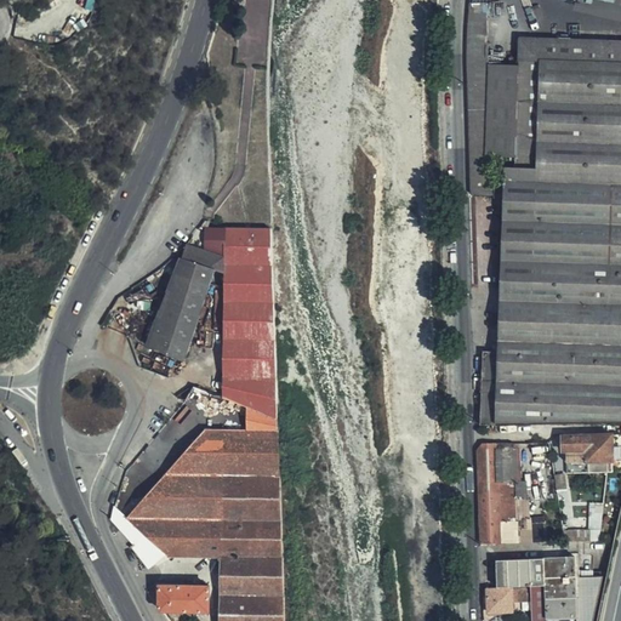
[(592,303),(620,305),(620,41),(519,38),(518,66),(489,64),(486,4),(471,4),(467,70),(471,195),(491,195),(491,161),(516,163),(516,169),(506,169),(506,165),(495,164),(495,181),(505,182),(505,199),(594,201),(592,303)]
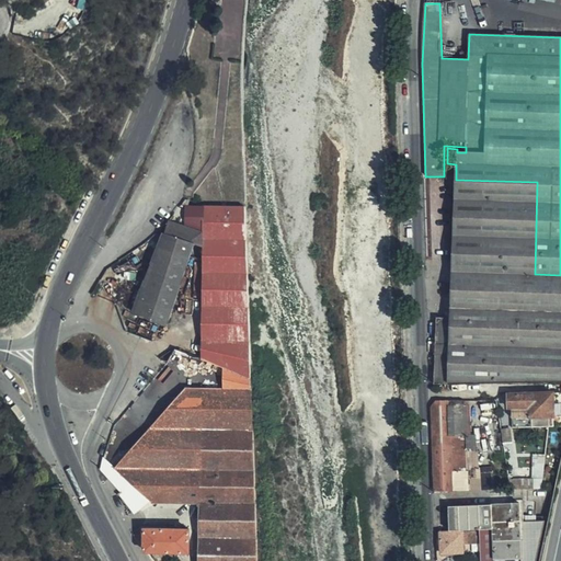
[(451,272),(535,274),(537,182),(456,180),(451,272)]
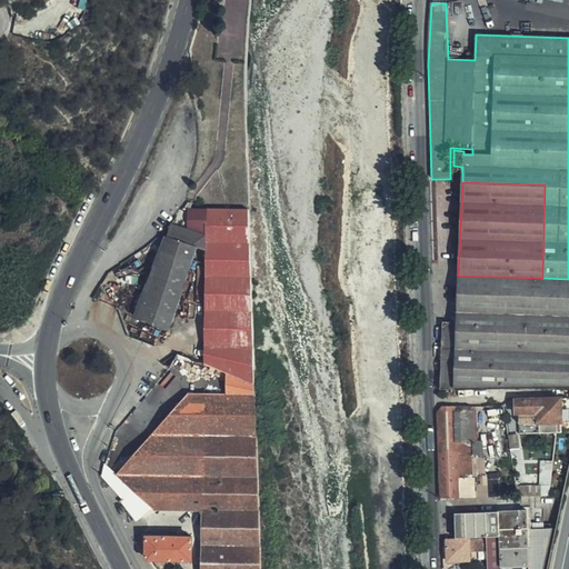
[(206,360),(206,363),(253,365),(249,221),(249,211),(209,210),(208,238),(170,226),(138,316),(169,331),(199,252),(208,251),(206,346),(206,355),(206,360)]
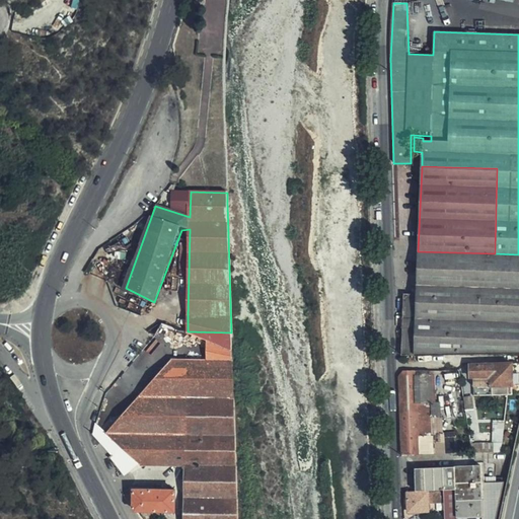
[(518,254),(495,253),(418,251),(417,294),(403,294),(401,355),(518,351),(518,254)]
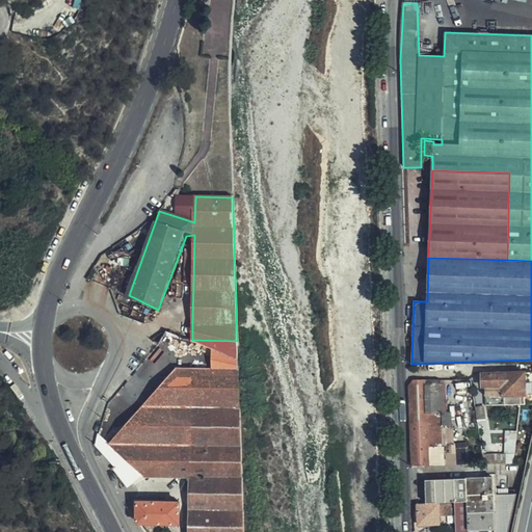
[(171,331),(162,343),(192,352),(192,340),(171,331)]
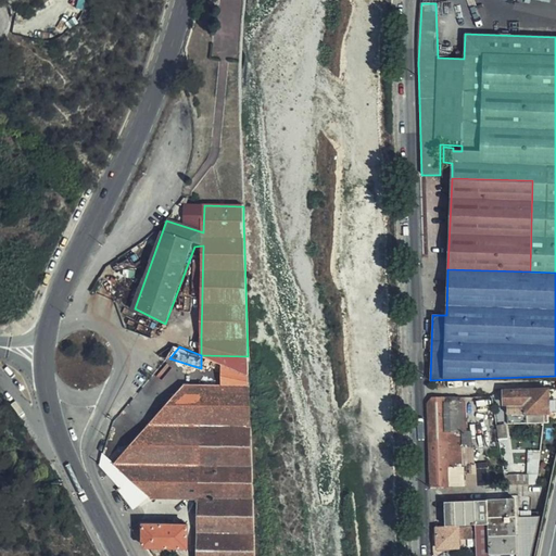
[(201,368),(200,384),(219,384),(223,373),(248,376),(248,356),(201,355),(201,368)]
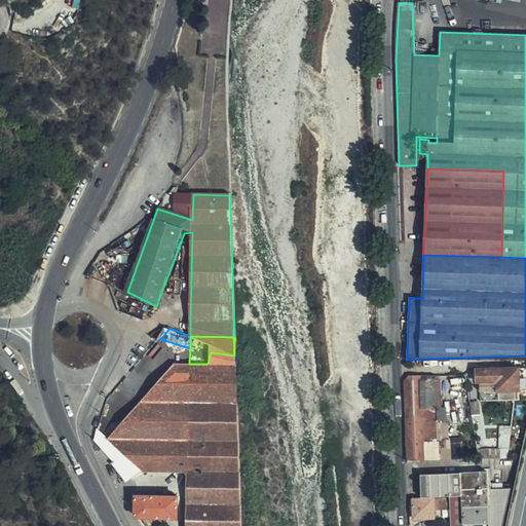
[(143,472),(186,471),(188,402),(189,364),(173,364),(108,439),(122,452),(111,465),(120,484),(137,466),(143,472)]
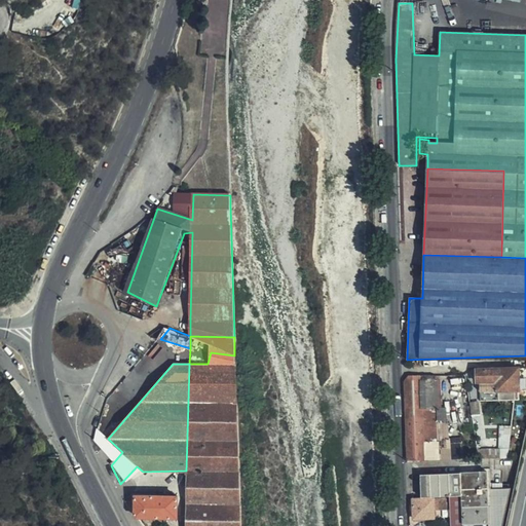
[(516,391),(516,399),(519,399),(519,390),(519,378),(518,368),(498,369),(498,391),(516,391)]
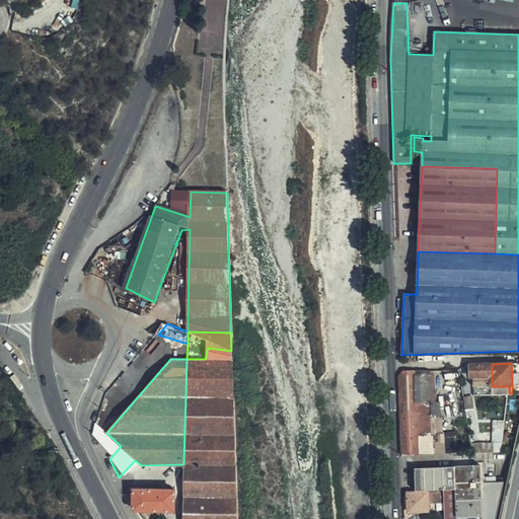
[(492,364),(470,365),(470,379),(472,379),(482,378),(482,386),(492,386),(492,364)]
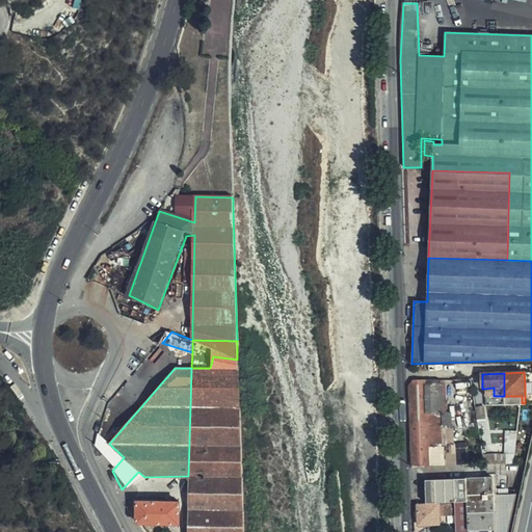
[(410,467),(429,467),(428,448),(444,447),(442,380),(408,380),(410,467)]
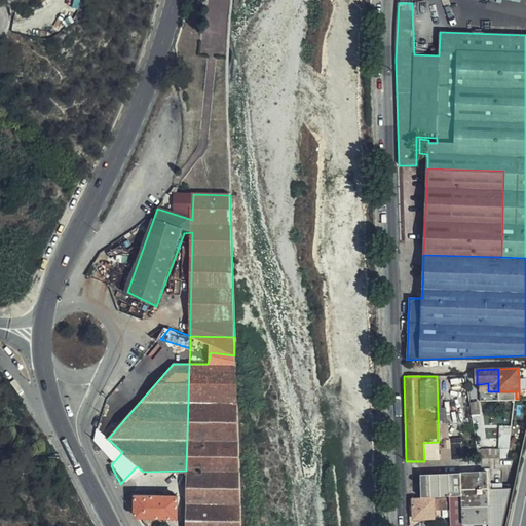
[(488,383),(479,384),(480,392),(488,391),(488,383)]
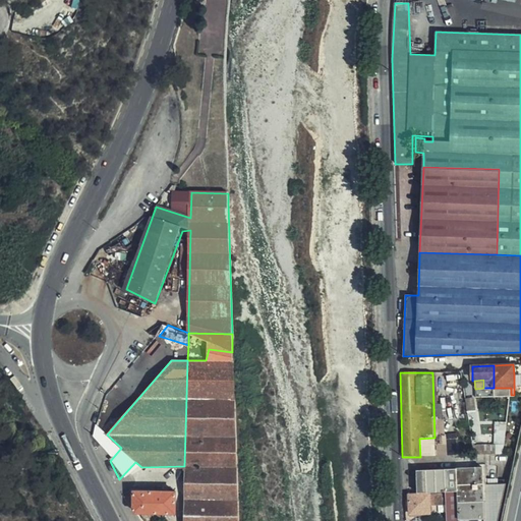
[(475,389),(475,398),(494,397),(494,388),(483,388),(475,389)]
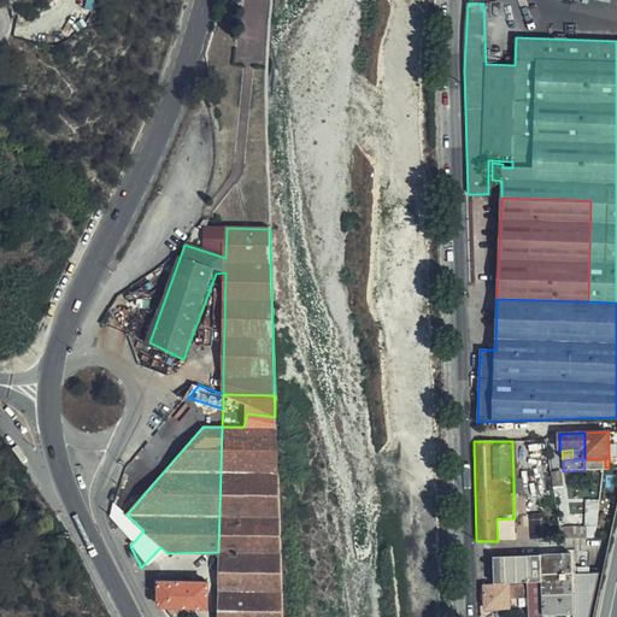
[(585,470),(605,470),(605,468),(605,459),(585,459),(585,470)]
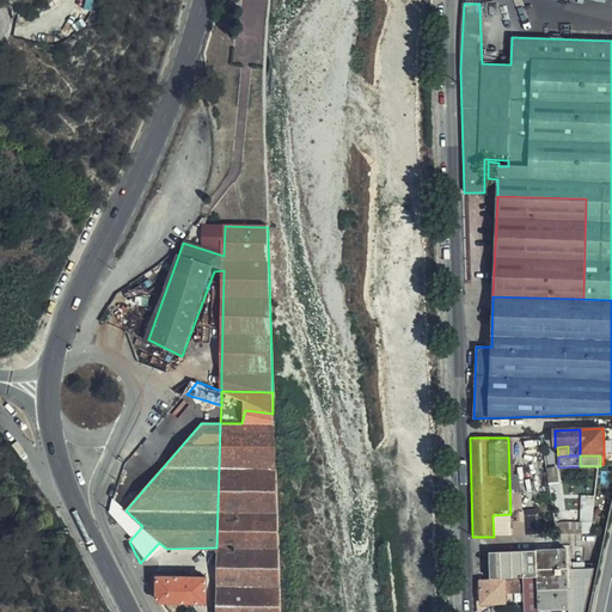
[(550,481),(561,479),(558,465),(548,466),(550,481)]
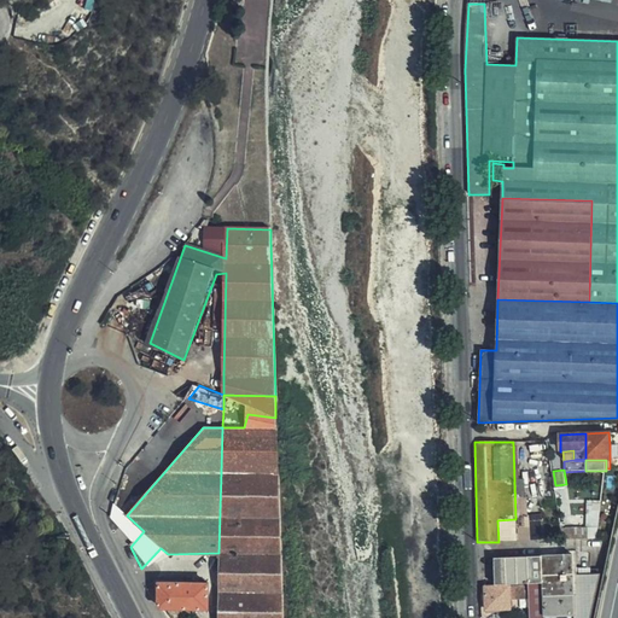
[(217,617),(281,617),(278,472),(221,472),(219,553),(217,617)]
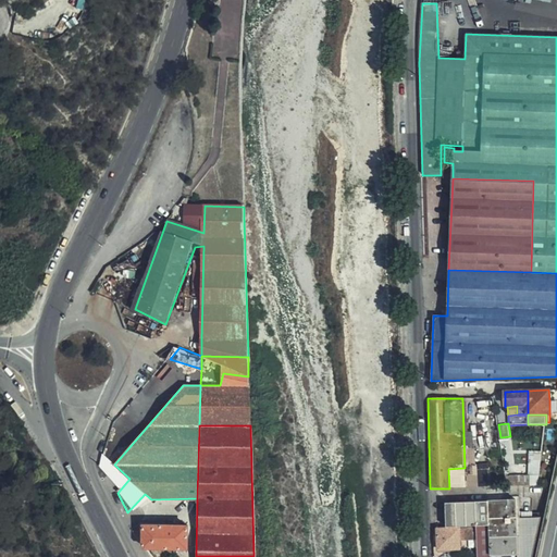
[(531,450),(529,483),(540,484),(542,450),(531,450)]
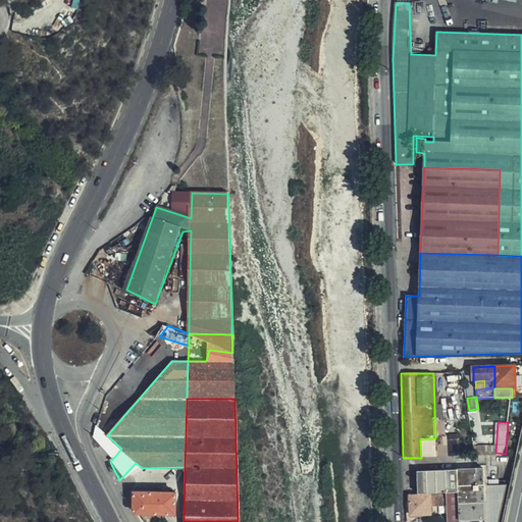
[(435,457),(435,438),(420,439),(421,458),(435,457)]
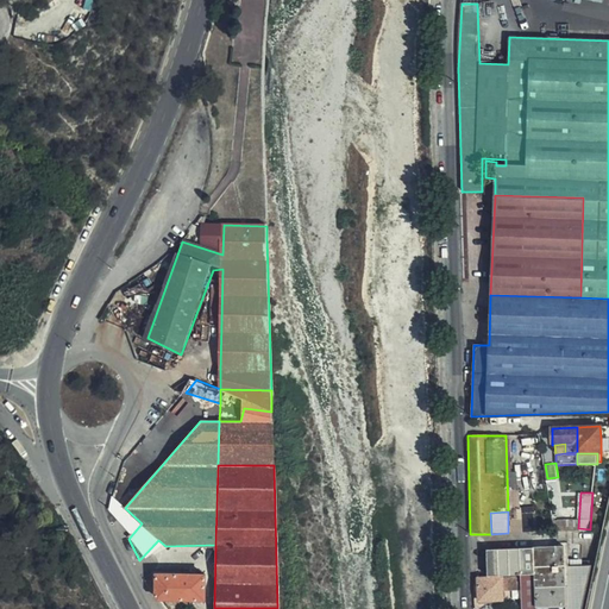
[(581,608),(591,566),(572,566),(571,560),(567,560),(567,546),(487,550),(488,576),(520,575),(521,608),(581,608)]
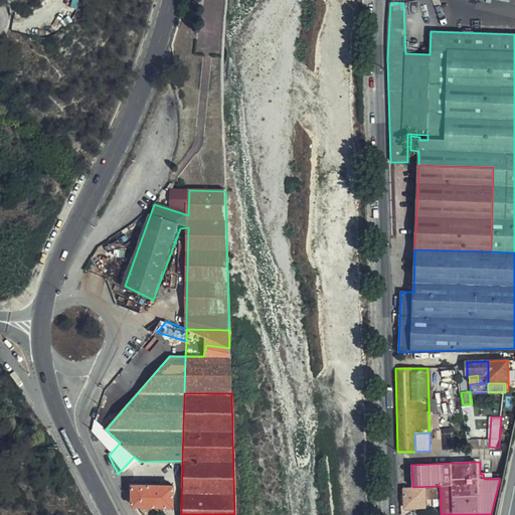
[(126,490),(134,506),(173,506),(173,486),(130,486),(126,490)]
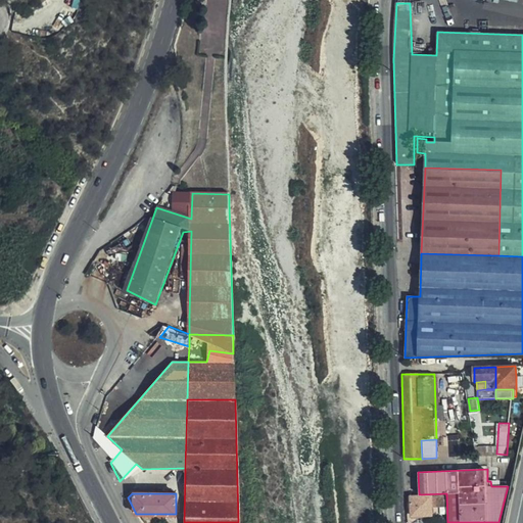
[(444,495),(431,496),(411,496),(411,517),(431,515),(431,505),(444,505),(444,495)]
